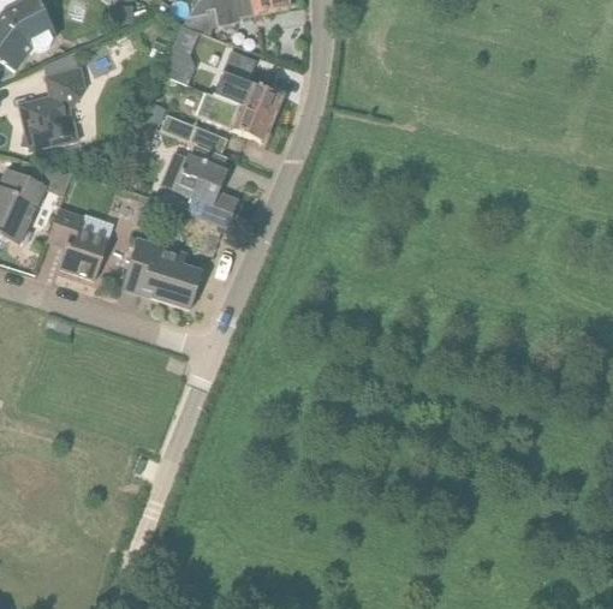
[(35,46),(36,47),(37,48),(40,48),(42,48),(45,48),(46,47),(48,47),(49,46),(51,43),(52,42),(53,40),(53,39),(53,37),(57,35),(39,0),(0,0),(0,10),(3,12),(0,15),(0,57),(16,69),(33,47),(35,46)]
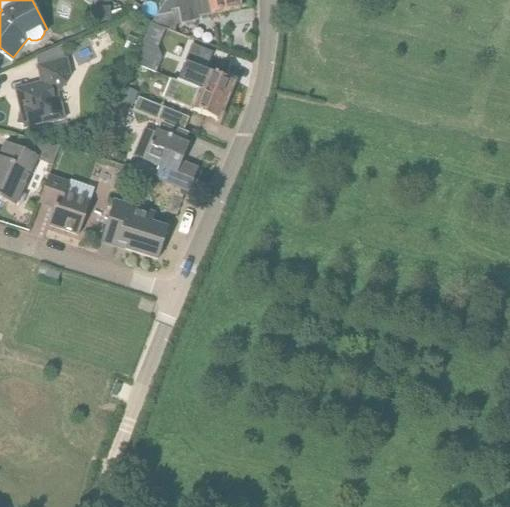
[(142,3),(138,0),(130,0),(128,3),(137,9),(142,3)]
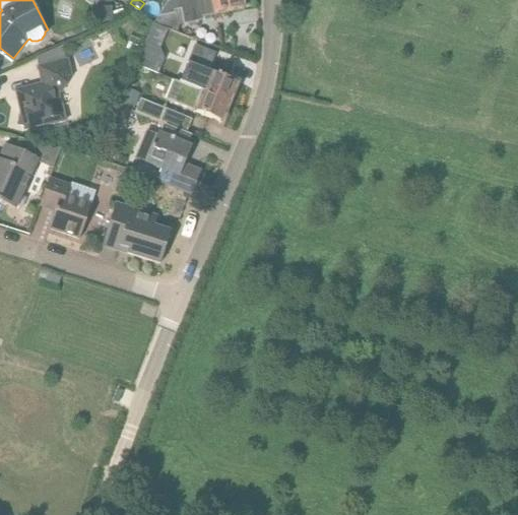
[(169,0),(159,14),(176,11),(176,8),(182,6),(185,21),(200,18),(200,14),(244,6),(243,0),(169,0)]
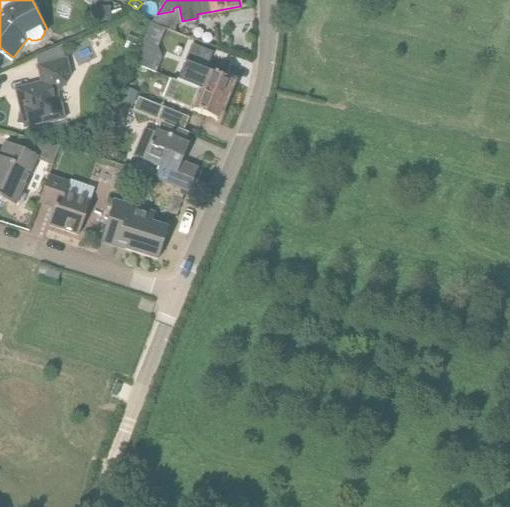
[(112,8),(115,14),(124,10),(122,5),(112,8)]
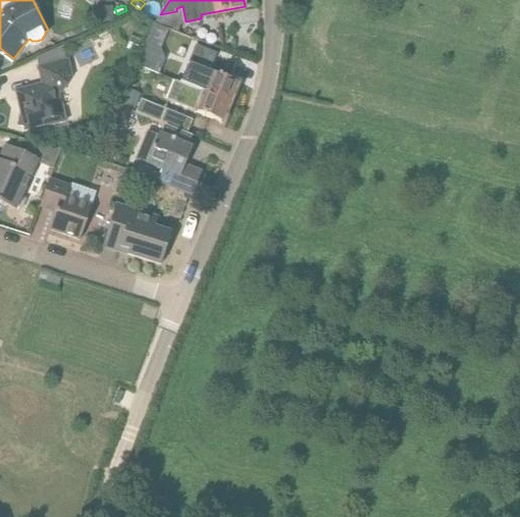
[(147,40),(138,62),(160,71),(166,56),(162,46),(147,40)]
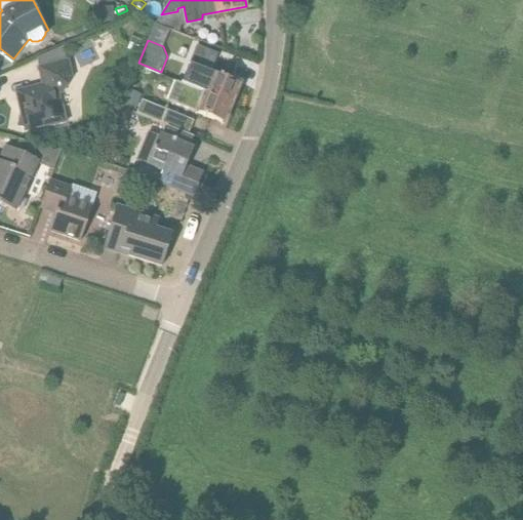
[(217,63),(220,48),(198,44),(195,58),(217,63)]
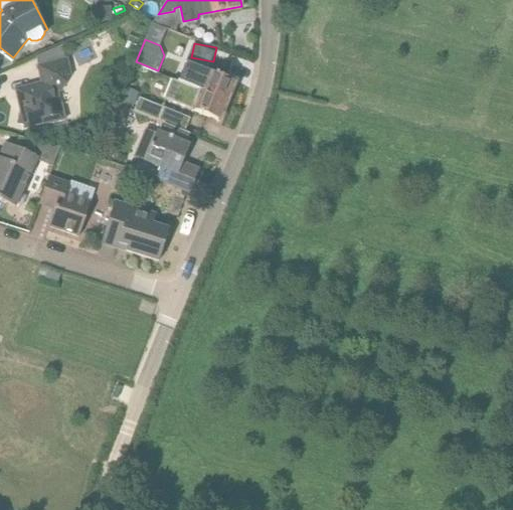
[(55,89),(70,74),(66,58),(41,64),(45,81),(19,89),(24,106),(20,120),(26,122),(50,116),(51,120),(65,116),(62,102),(58,103),(55,89)]
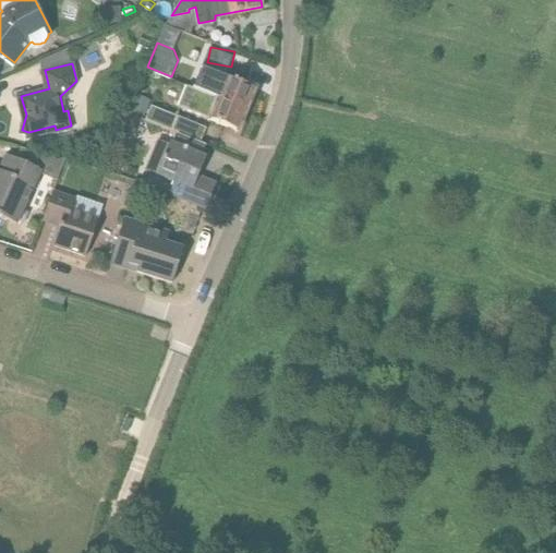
[(246,111),(256,86),(201,64),(192,85),(188,83),(185,87),(246,111)]
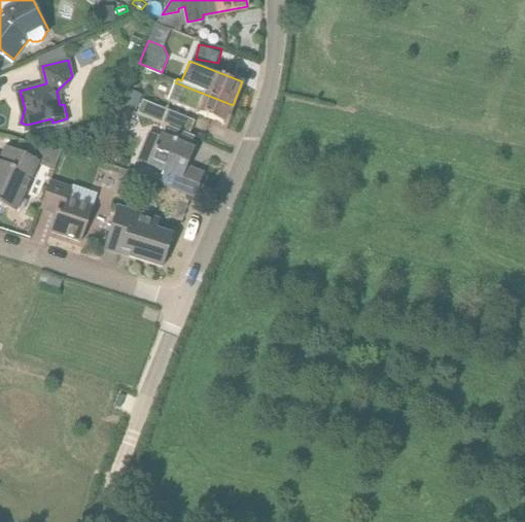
[(169,98),(225,122),(233,105),(175,82),(169,98)]
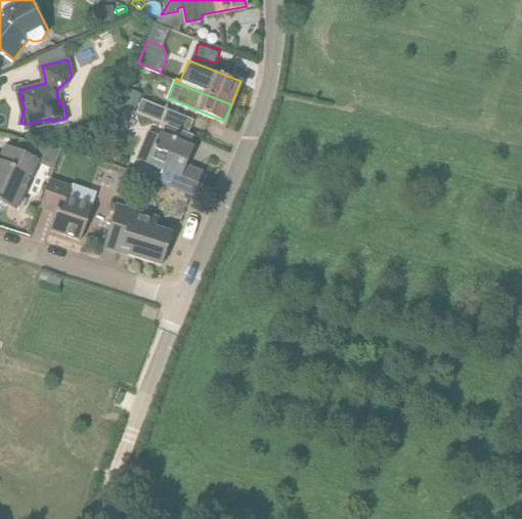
[(129,85),(123,103),(135,110),(142,90),(129,85)]
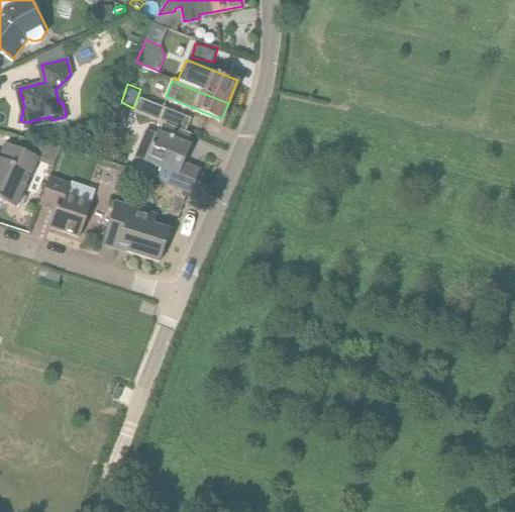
[(161,118),(166,105),(141,95),(136,108),(161,118)]
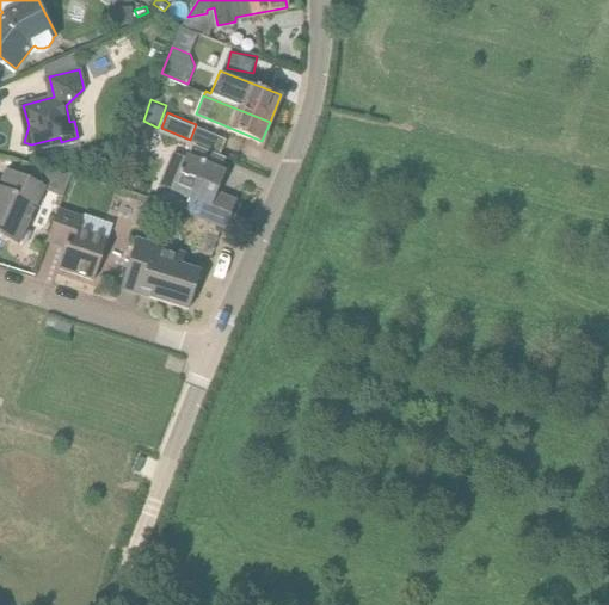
[(227,226),(227,223),(238,198),(217,190),(226,171),(186,155),(188,153),(173,148),(160,183),(173,187),(172,189),(192,197),(188,209),(227,226)]
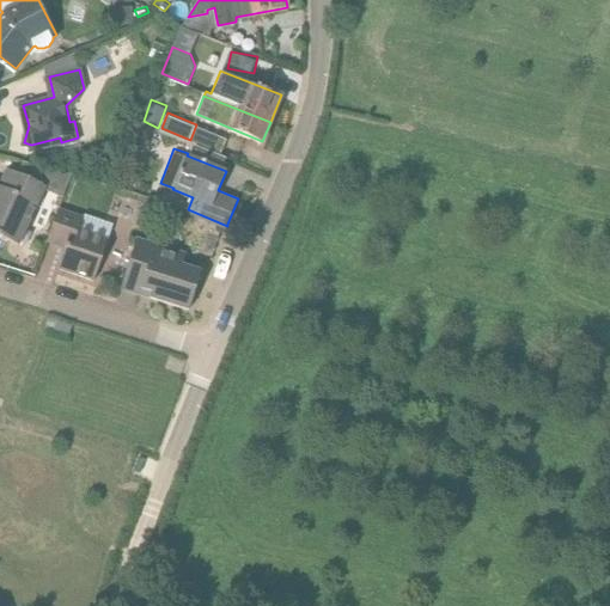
[(0,234),(19,243),(46,184),(7,167),(0,182),(0,234)]
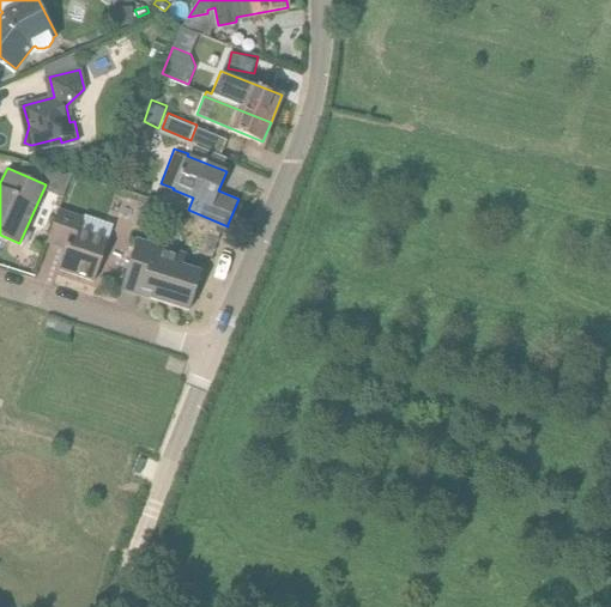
[(95,278),(109,238),(79,229),(84,216),(59,206),(48,238),(66,244),(59,265),(95,278)]
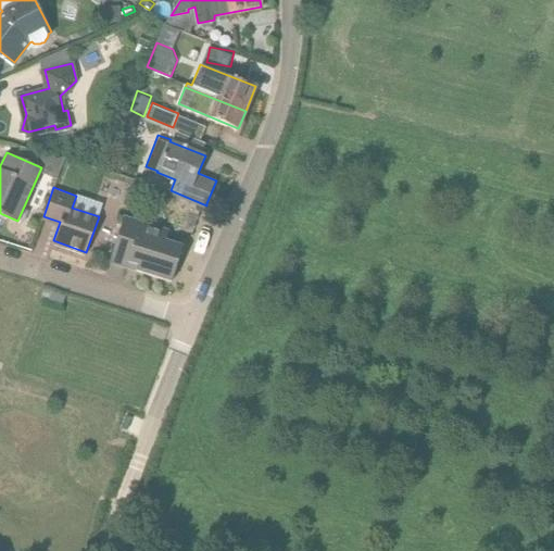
[(110,260),(127,265),(173,279),(184,245),(166,239),(170,227),(126,213),(124,220),(123,218),(110,260)]
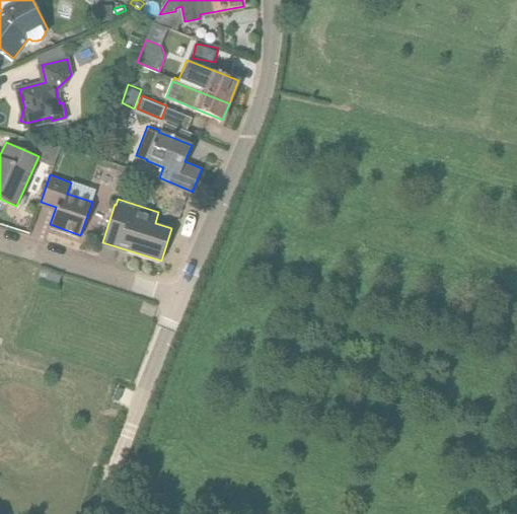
[(42,265),(38,276),(57,283),(61,271),(42,265)]
